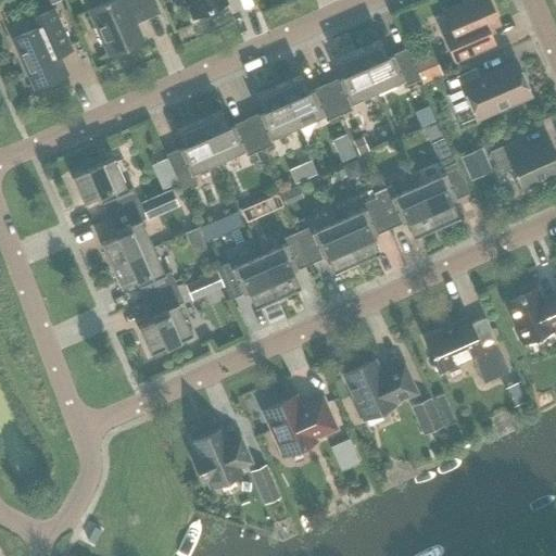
[(104,4),(89,11),(109,55),(141,41),(134,24),(159,13),(152,0),(114,0),(108,3),(106,2),(103,3),(104,4)]
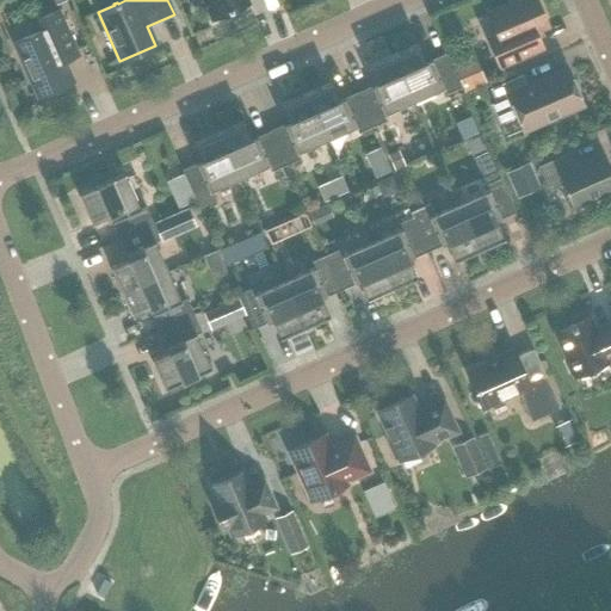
[(203,0),(213,20),(248,4),(246,0),(203,0)]
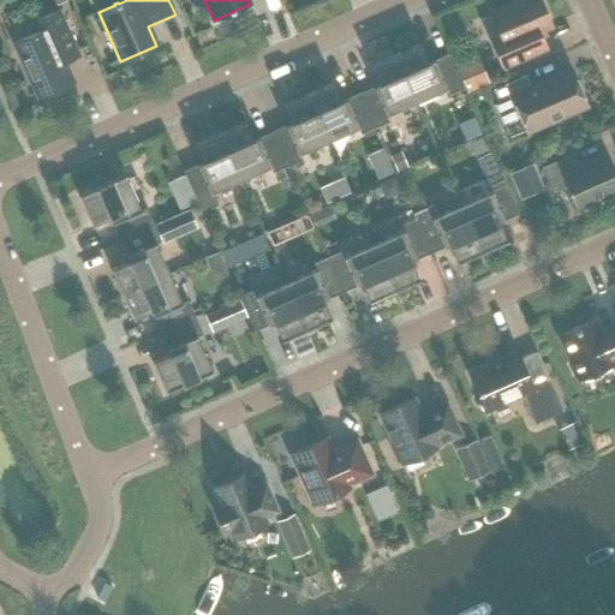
[(539,0),(521,0),(490,15),(499,34),(489,37),(502,67),(545,48),(538,33),(551,27),(539,0)]
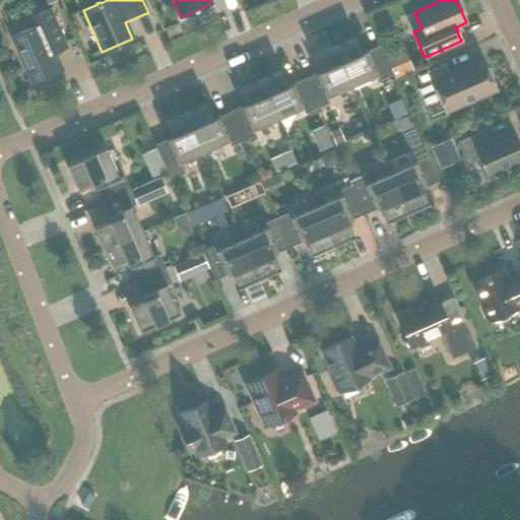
[(11,37),(31,83),(62,69),(54,52),(67,47),(51,9),(26,19),(30,28),(11,37)]
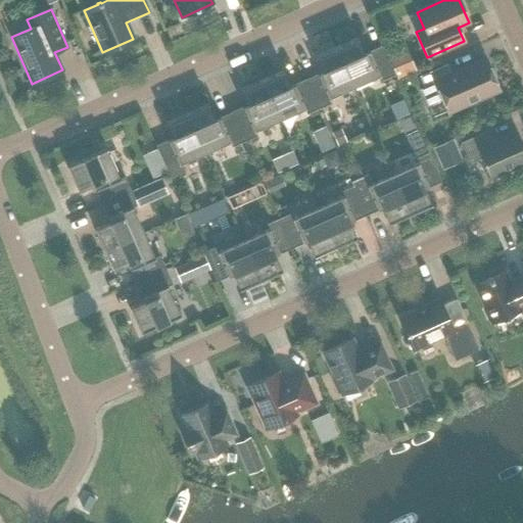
[(364,53),(357,38),(336,48),(353,88),(378,77),(380,82),(393,76),(381,46),(364,53)]
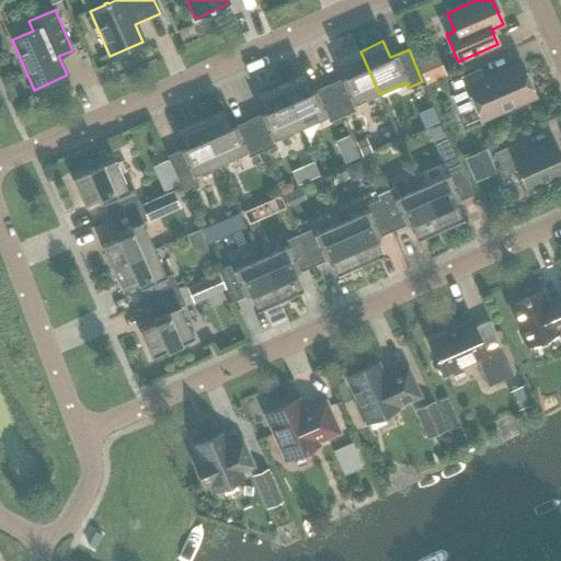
[(353,105),(379,94),(361,52),(338,61),(345,78),(328,86),(342,117),(355,111),(353,105)]
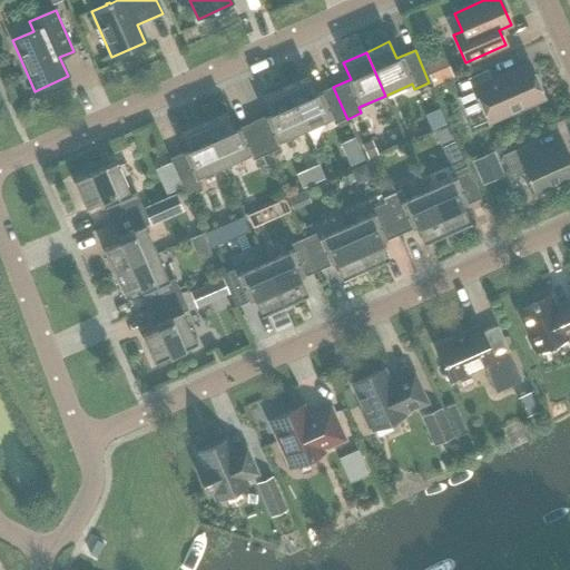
[(448,65),(428,74),(432,86),(453,77),(451,72),(449,68),(448,65)]
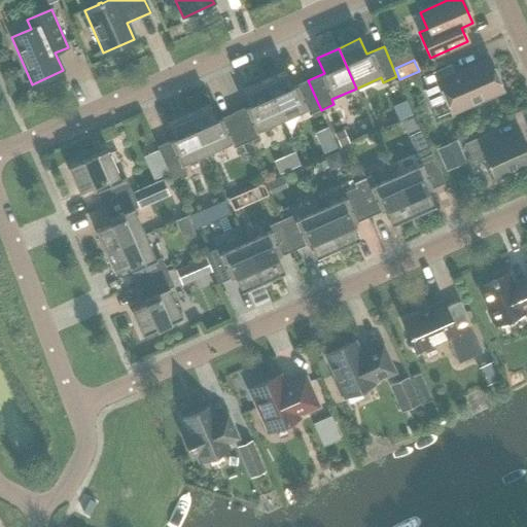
[(452,115),(471,106),(483,101),(482,99),(501,91),(489,62),(455,76),(450,65),(422,77),(428,92),(423,94),(428,105),(445,99),(452,115)]
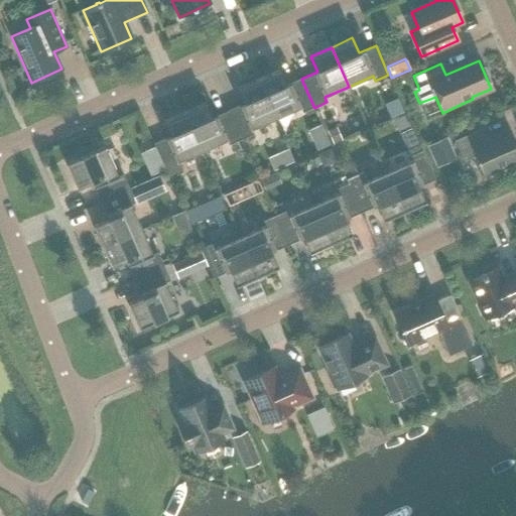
[(299,108),(302,113),(314,108),(301,79),(285,86),(278,71),(258,80),(275,119),(299,108)]
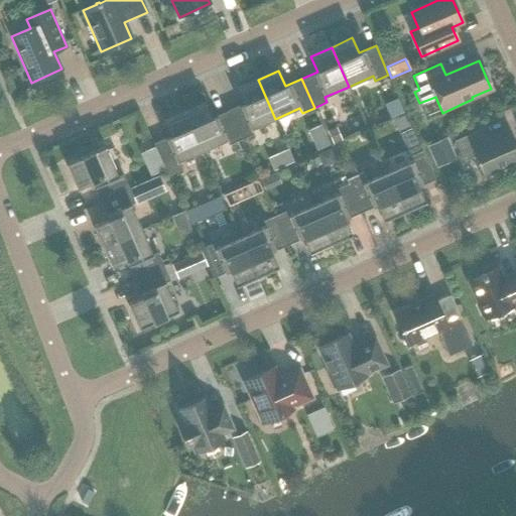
[(251,130),(275,119),(258,80),(237,89),(244,104),(228,111),(241,140),(253,135),(251,130)]
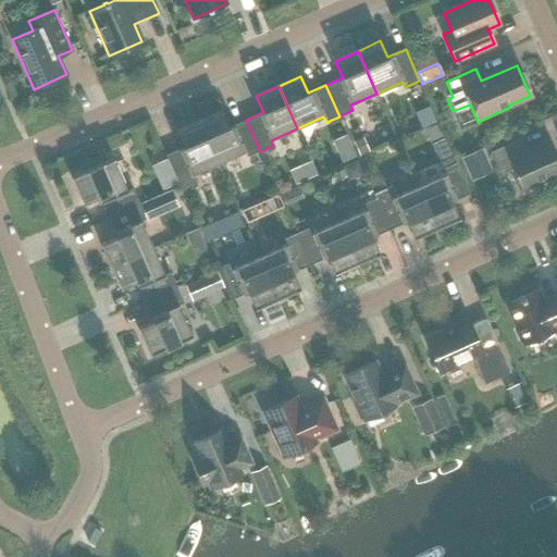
[(229,127),(221,111),(199,121),(218,163),(244,152),(246,158),(260,151),(246,120),(229,127)]
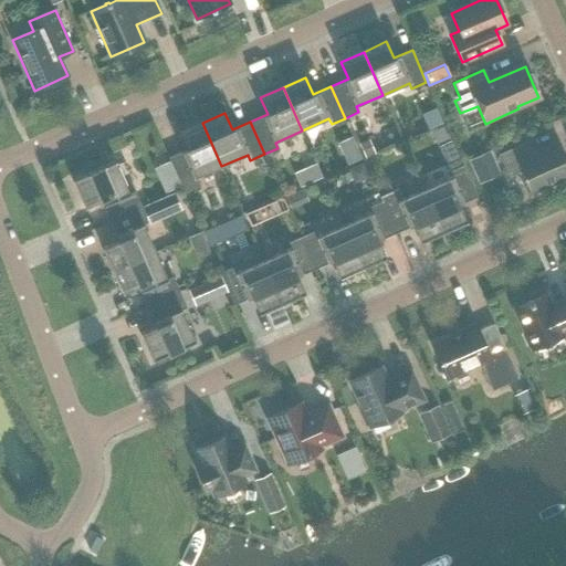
[(195,178),(221,166),(202,123),(179,133),(187,149),(168,158),(177,177),(180,186),(185,196),(200,189),(195,178)]
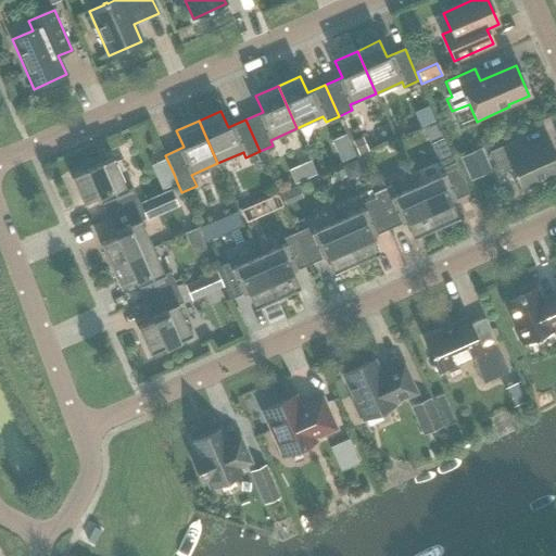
[(430,127),(424,130),(429,142),(441,136),(436,124),(432,126),(430,127)]
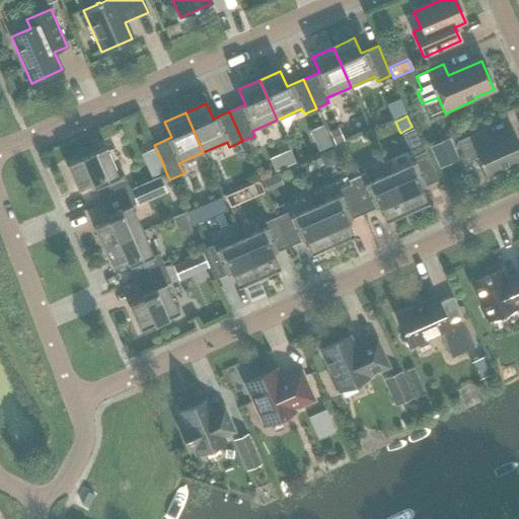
[(329,132),(328,132),(334,144),(335,145),(344,141),(343,140),(338,128),(336,129),(334,129),(330,131),(329,132)]
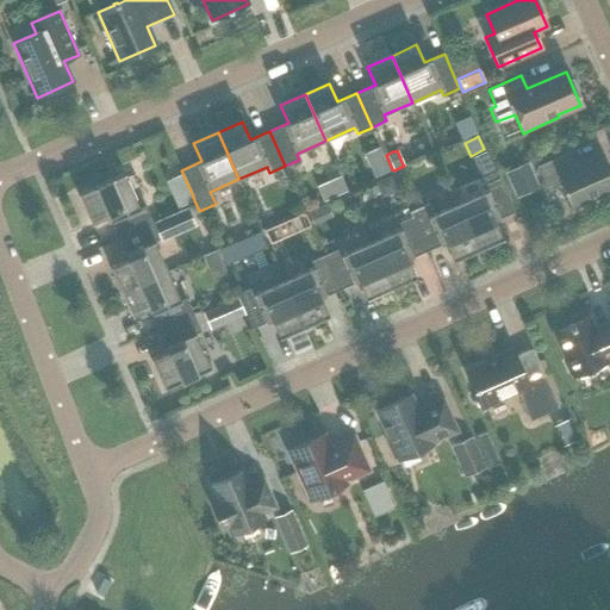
[(561,185),(572,210),(609,192),(609,170),(602,154),(573,167),(567,154),(537,167),(548,191),(561,185)]
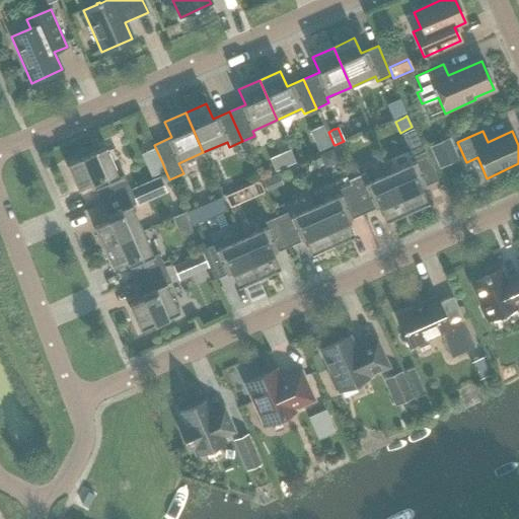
[(448,138),(429,146),(439,169),(458,160),(452,146),(448,138)]
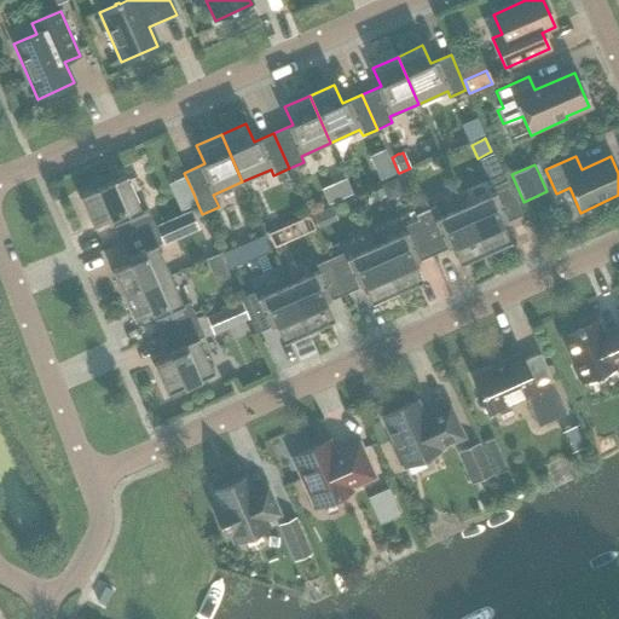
[(110,220),(120,242),(155,226),(148,209),(142,212),(126,177),(79,197),(92,227),(110,220)]
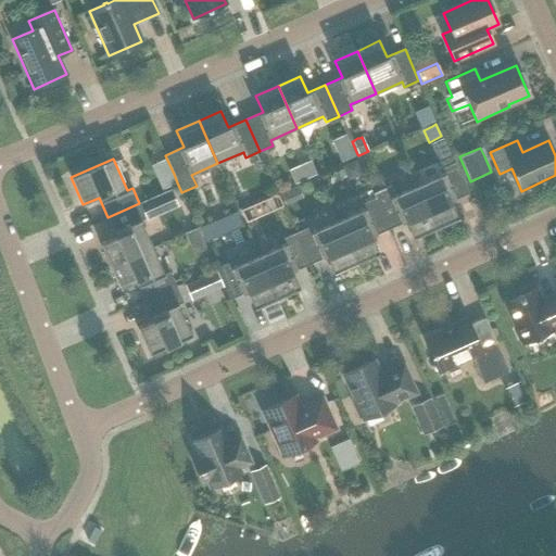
[(306,162),(303,164),(310,177),(316,174),(310,161),(307,162),(306,162)]
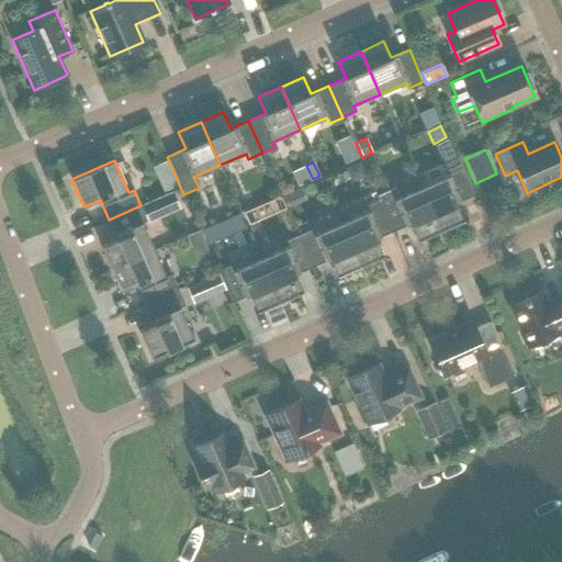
[(446,171),(448,177),(422,188),(440,231),(462,221),(456,204),(473,197),(460,165),(446,171)]
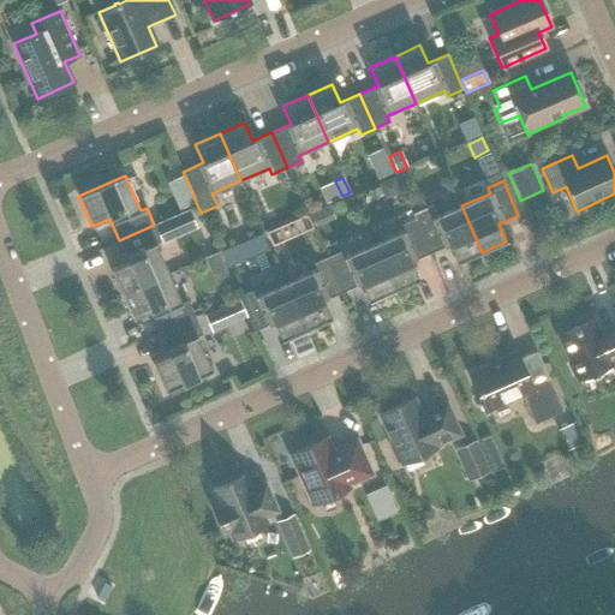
[(183,196),(174,199),(179,210),(196,202),(192,192),(187,193),(183,196)]
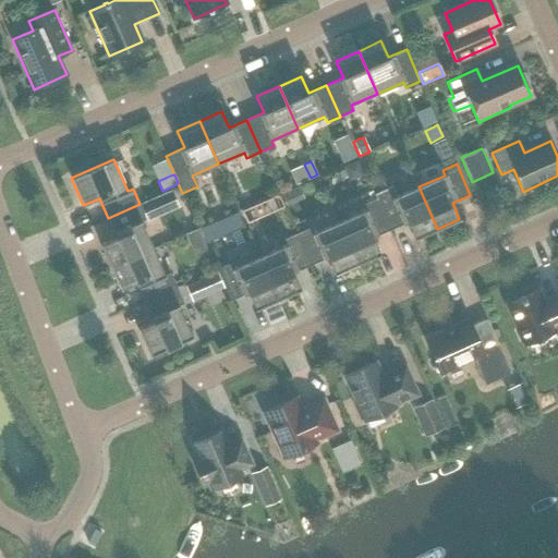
[(408,223),(414,240),(437,229),(419,186),(391,198),(389,193),(376,199),(390,231),(408,223)]
